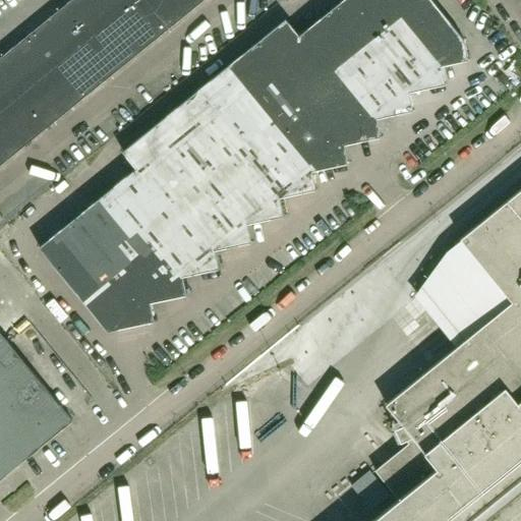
[(0,165),(203,0),(70,0),(0,57),(0,165)]
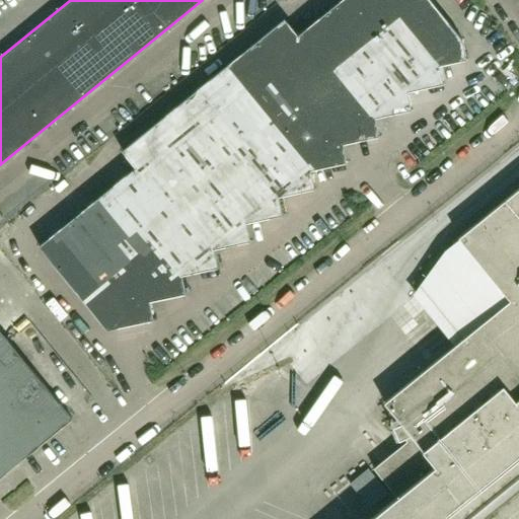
[(379,136),(375,118),(412,109),(408,91),(444,83),(440,65),(466,60),(462,40),(430,0),(341,0),(298,34),(285,18),(122,151),(135,167),(39,245),(106,329),(154,319),(150,301),(186,294),(182,275),(218,268),(214,248),(250,241),(246,222),(283,215),(279,196),(315,189),(311,170),(347,162),(344,144),(379,136)]
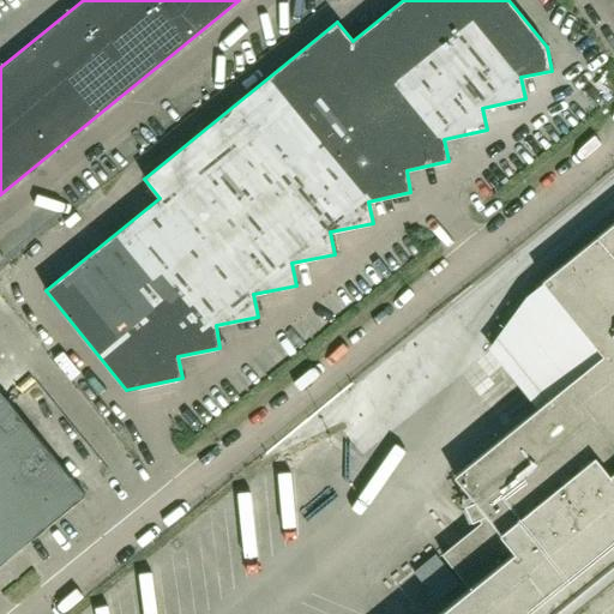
[(613,613),(613,222),(543,281),(545,282),(536,289),(596,362),(613,384),(613,470),(516,551),(437,613),(613,613)]
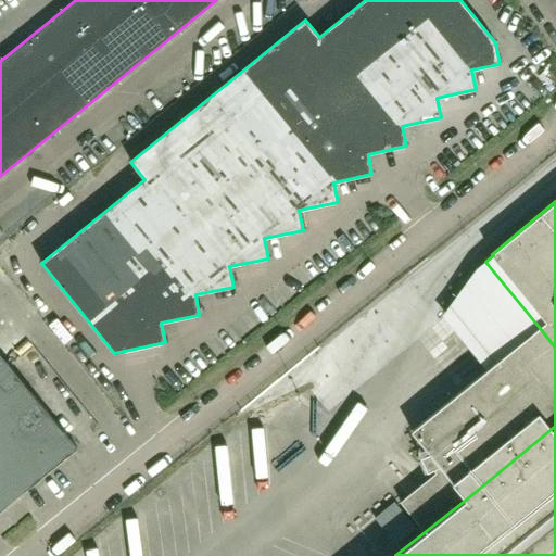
[(467,498),(555,426),(555,348),(540,328),(412,431),(431,454),(420,458),(428,474),(442,467),(467,498)]
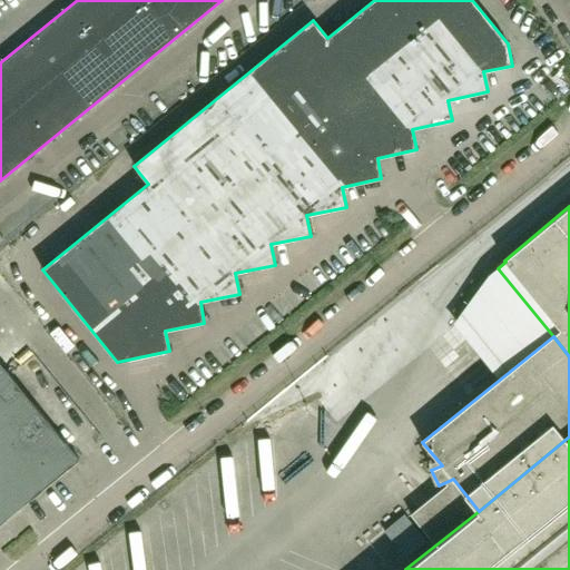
[(0,523),(79,460),(0,362),(0,523)]
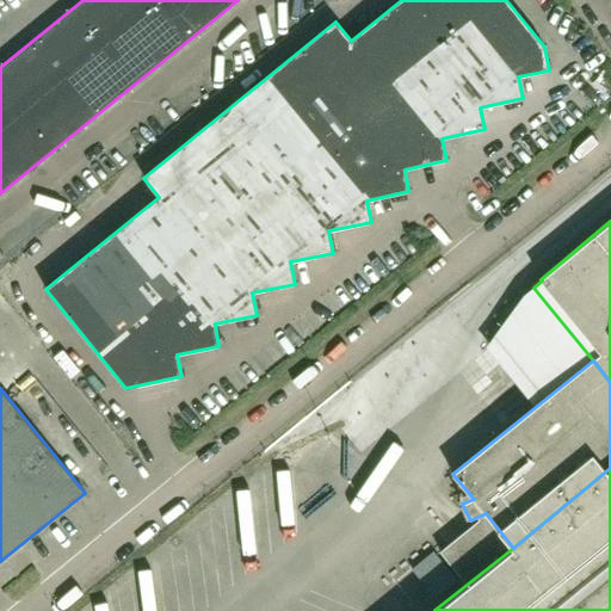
[(433,554),(412,571),(437,603),(460,586),(433,554)]
